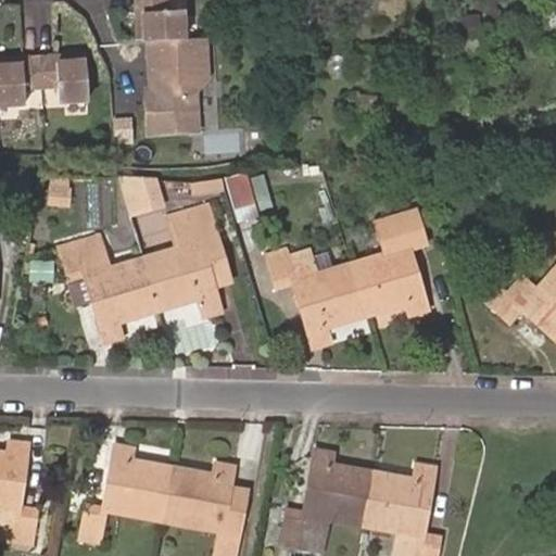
[(138,28),(139,46),(148,46),(185,43),(182,14),(168,15),(166,0),(136,0),(137,17),(143,17),(144,27),(138,28)]
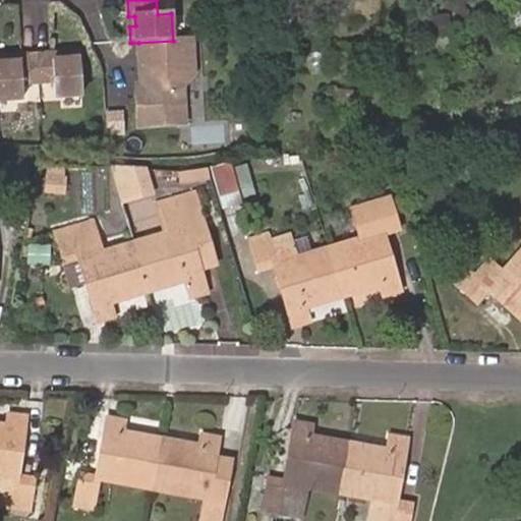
[(451,29),(450,14),(432,15),(435,31),(451,29)]
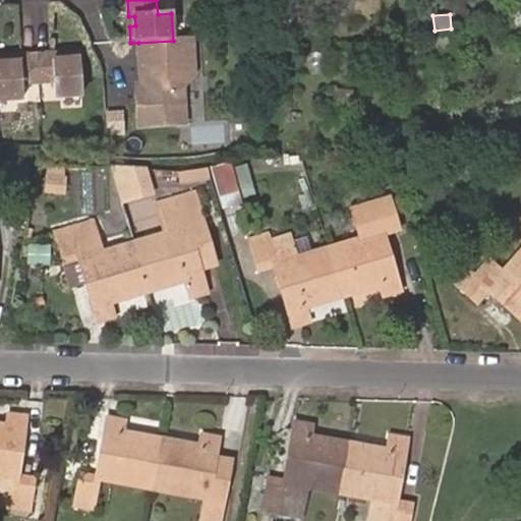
[(173,41),(138,43),(139,60),(145,60),(145,70),(139,70),(140,88),(135,88),(137,130),(185,128),(183,90),(194,77),(193,41),(173,41)]
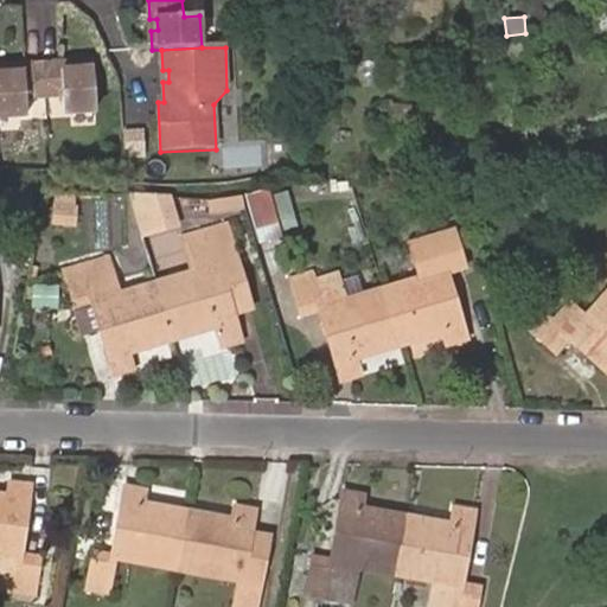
[(12,65),(0,65),(0,115),(27,115),(26,97),(63,95),(64,113),(95,110),(93,61),(72,62),(74,69),(63,70),(62,63),(23,65),(23,72),(12,72),(12,65)]
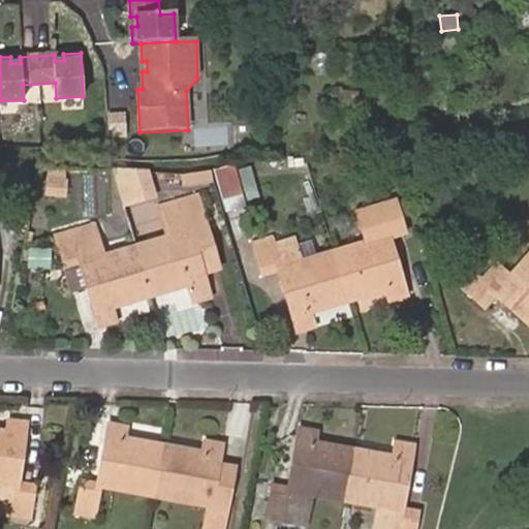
[(117,133),(116,118),(107,118),(109,133),(117,133)]
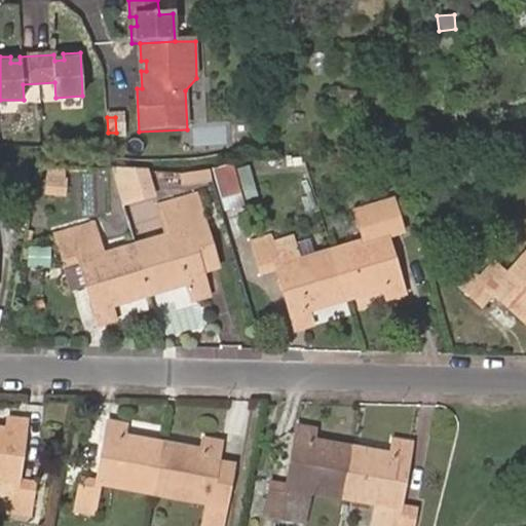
[(246,204),(234,164),(217,168),(227,209),(246,204)]
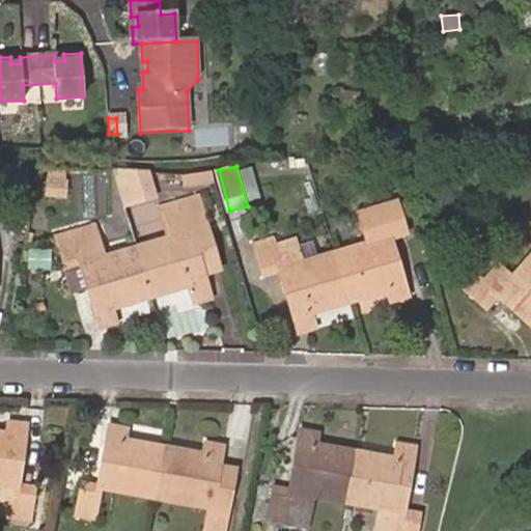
[(238,169),(246,200),(259,196),(250,166),(238,169)]
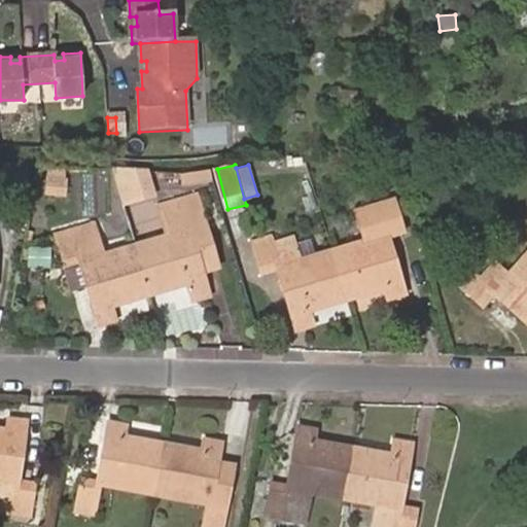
[(214,180),(211,170),(182,174),(184,184),(214,180)]
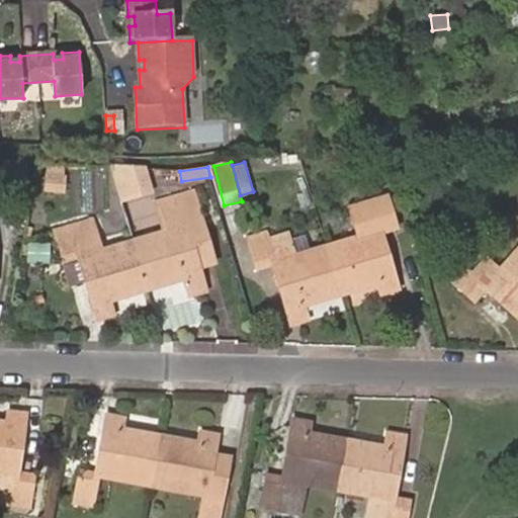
[(68,169),(48,168),(47,179),(67,180),(68,169)]
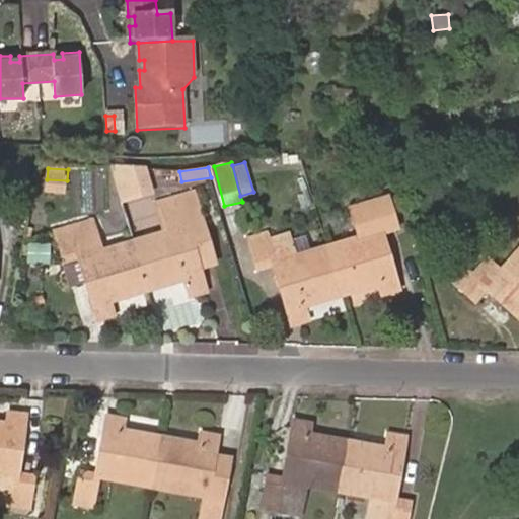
[(147,173),(118,180),(122,196),(151,189),(147,173)]
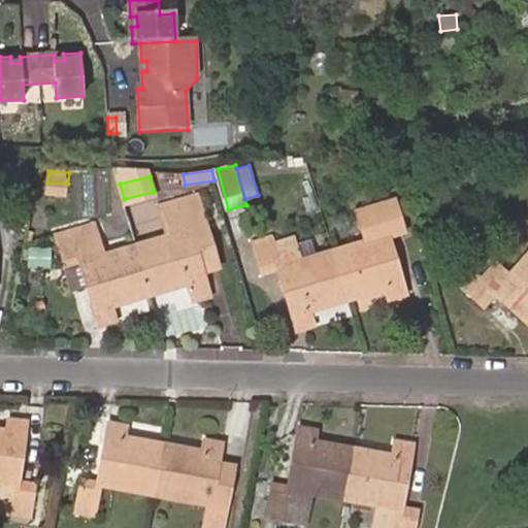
[(67,196),(68,184),(47,183),(47,194),(67,196)]
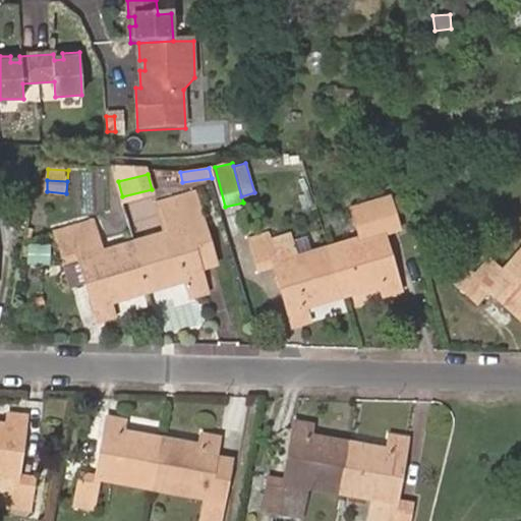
[(164,229),(133,238),(149,293),(184,282),(186,290),(206,285),(201,270),(189,227),(205,222),(195,190),(156,203),(164,229)]
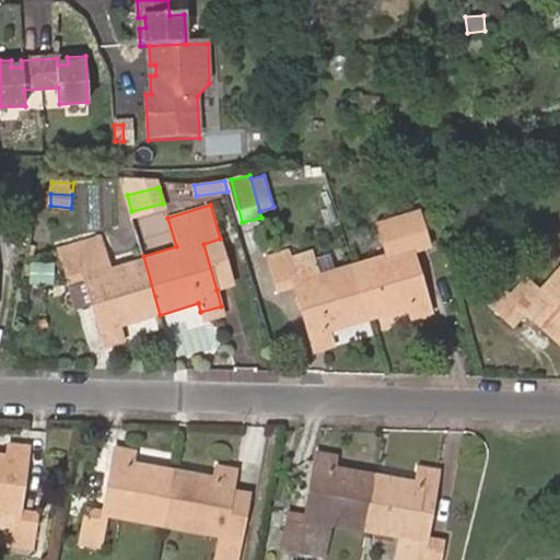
[(407,246),(352,261),(370,318),(407,307),(410,316),(431,311),(413,249),(430,244),(420,210),(398,217),(407,246)]
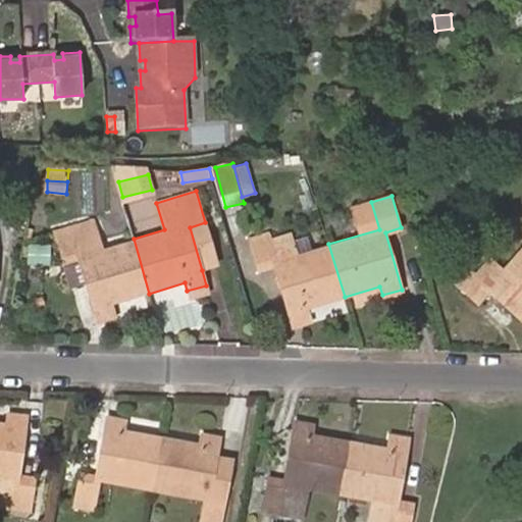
[(379,229),(371,202),(352,208),(360,235),(379,229)]
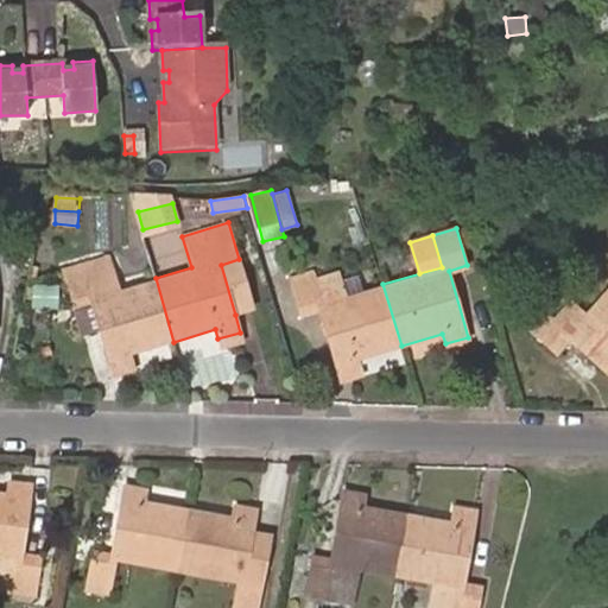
[(173,342),(156,278),(118,291),(116,291),(106,259),(63,271),(74,306),(92,302),(112,369),(133,363),(131,354),(173,342)]
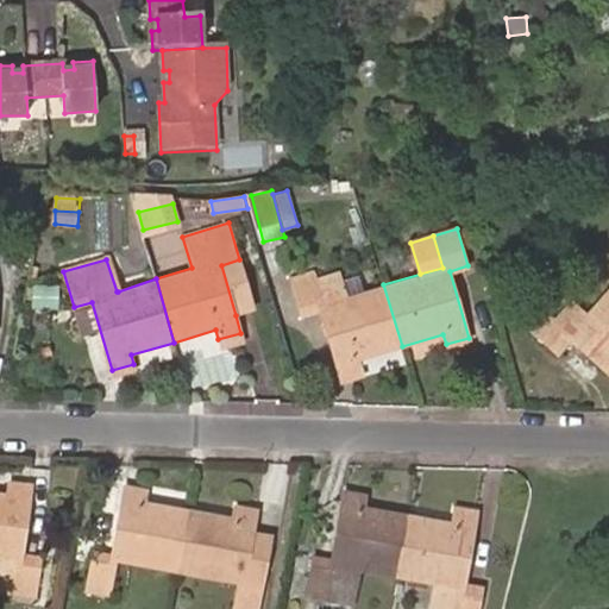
[(255,309),(239,259),(221,265),(236,315),(255,309)]
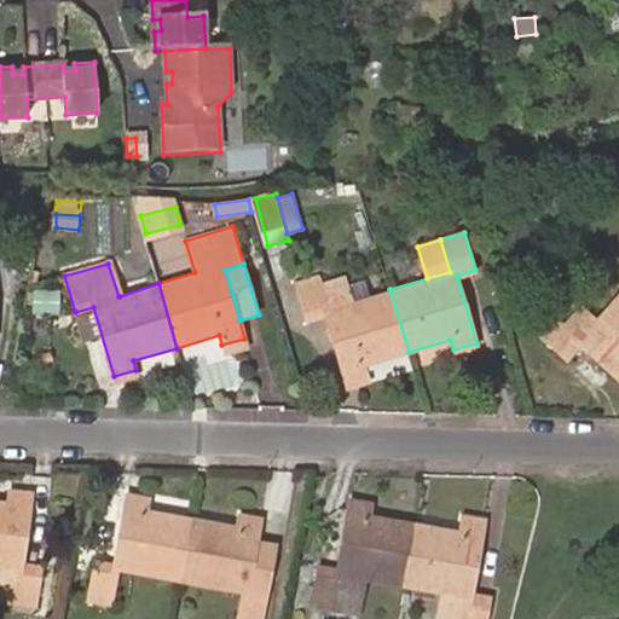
[(409,352),(389,289),(353,300),(346,276),(323,282),(320,273),(295,282),(306,320),(325,314),(346,382),(366,375),(364,365),(409,352)]
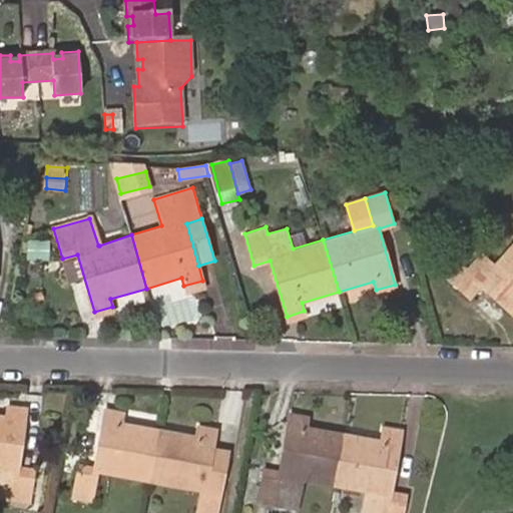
[(24,239),(24,261),(48,261),(48,239),(24,239)]
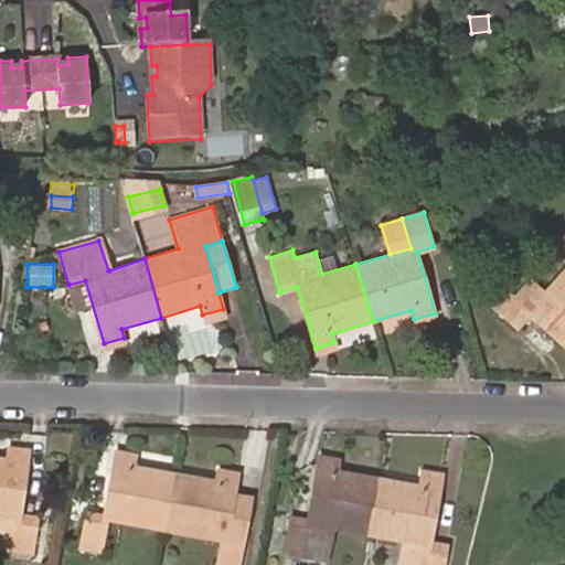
[(564,268),(545,291),(531,279),(514,297),(504,289),(492,304),(518,326),(529,313),(564,344),(564,268)]
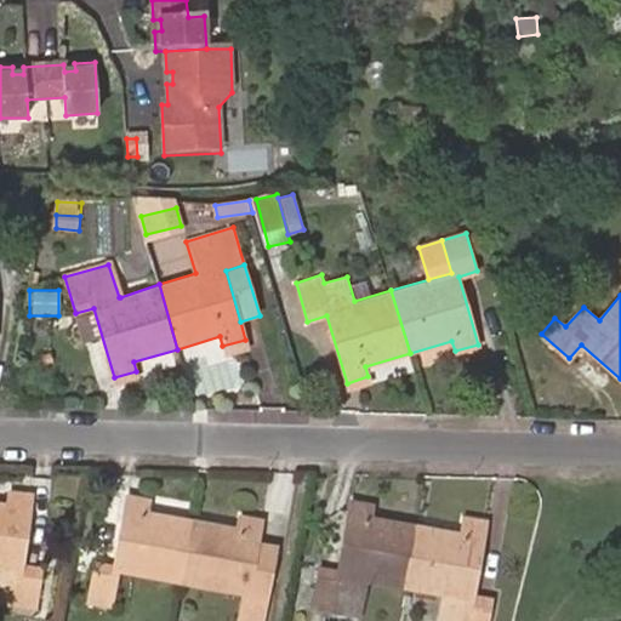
[(0,600),(38,607),(41,568),(23,564),(32,493),(10,490),(7,505),(0,503),(0,600)]
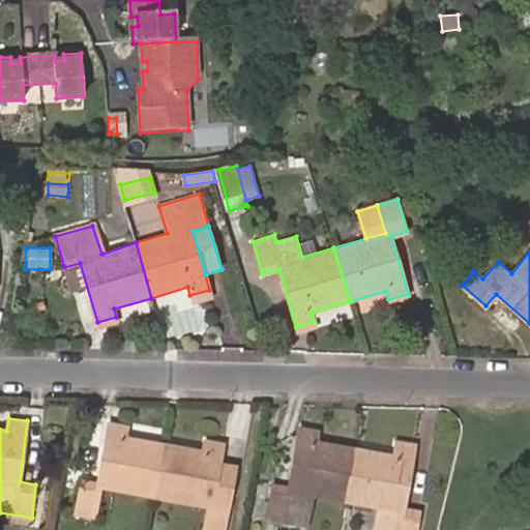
[(102,488),(155,497),(165,444),(125,437),(126,425),(109,422),(97,482),(84,480),(78,514),(96,518),(102,488)]
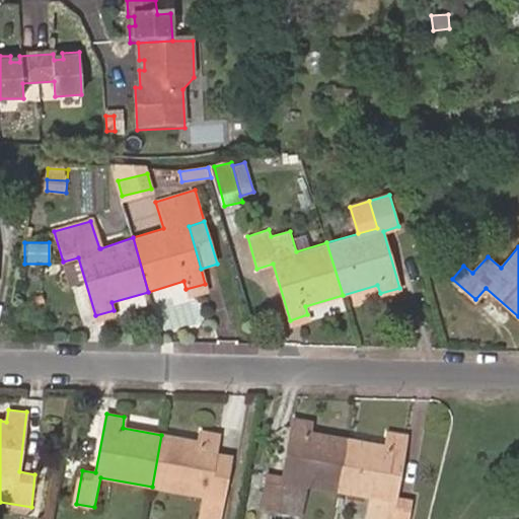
[(308,487),(340,491),(349,439),(310,432),(311,423),(293,420),(283,478),(269,476),(264,507),(303,513),(308,487)]
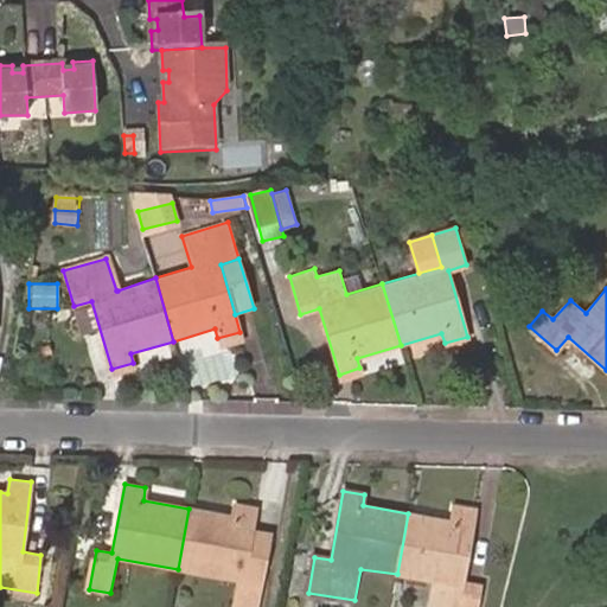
[(189,509),(178,569),(240,580),(235,606),(256,606),(263,579),(244,576),(256,508),(236,503),(234,517),(189,509)]
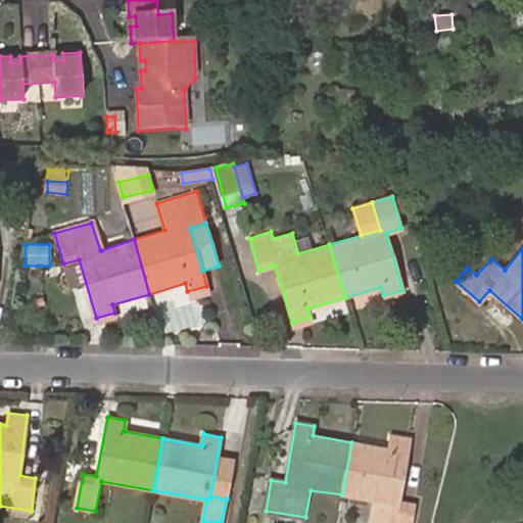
[(351,442),(342,494),(376,501),(372,522),(411,522),(414,504),(399,501),(409,443),(391,440),(389,448),(351,442)]
